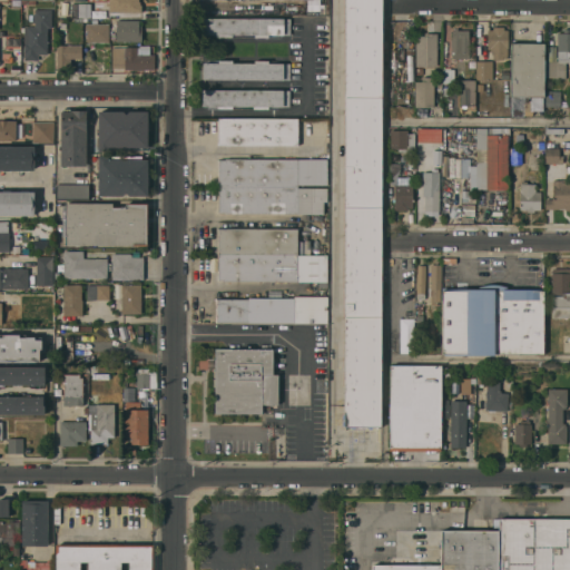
[(139,0),(139,1),(140,1),(140,3),(141,3),(141,12),(109,11),(109,5),(107,5),(107,1),(109,1),(109,0),(139,0)]
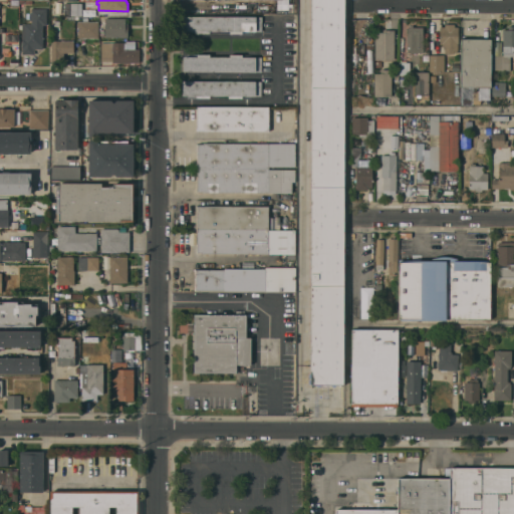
[(343,0),(343,384),(310,384),(310,0),(343,0)]
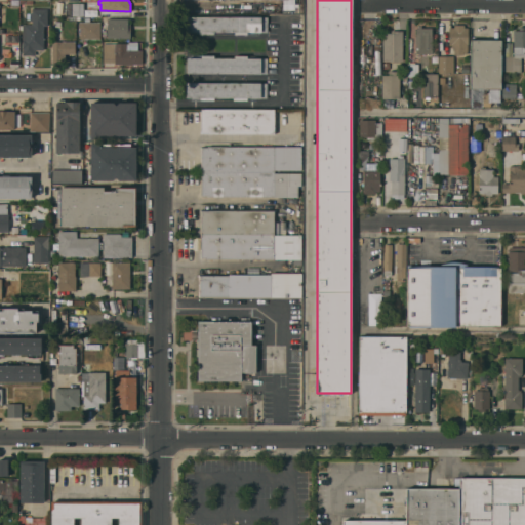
[(84,15),(68,15),(68,2),(84,2),(84,15)]
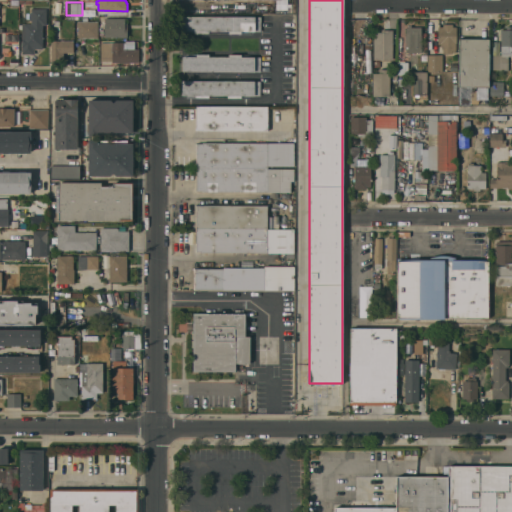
[(19,31),(19,24),(22,24),(22,23),(31,23),(31,19),(29,19),(29,12),(32,12),(31,8),(47,8),(47,24),(44,24),(44,28),(43,28),(43,31),(43,33),(43,38),(44,38),(44,42),(43,42),(43,46),(42,46),(42,48),(35,48),(35,54),(22,54),(22,31),(19,31)]
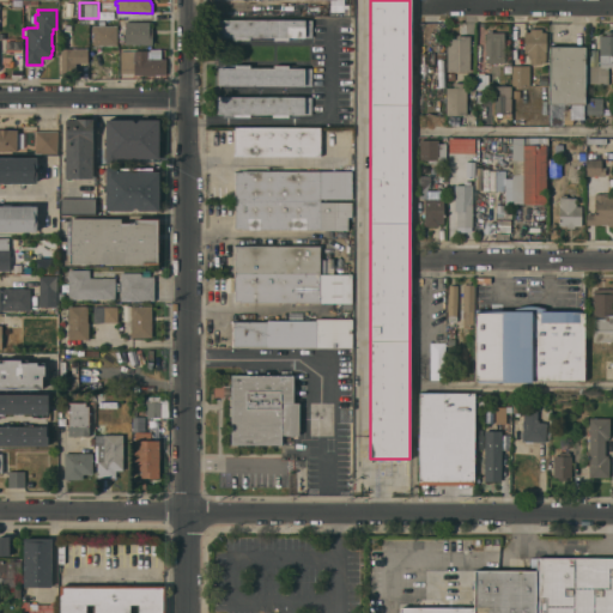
[(313,19),(313,36),(289,36),(289,40),(274,40),(274,37),(250,37),(250,40),(235,40),(235,37),(219,37),(219,18),(313,19)]
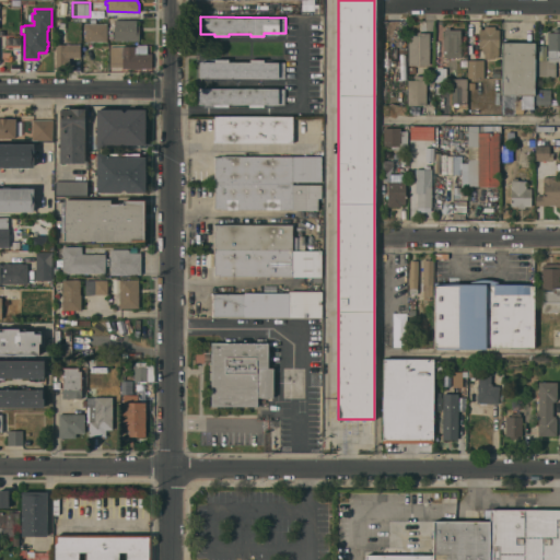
[(82,22),(82,19),(90,19),(90,23),(107,23),(107,41),(85,42),(85,22),(82,22)]
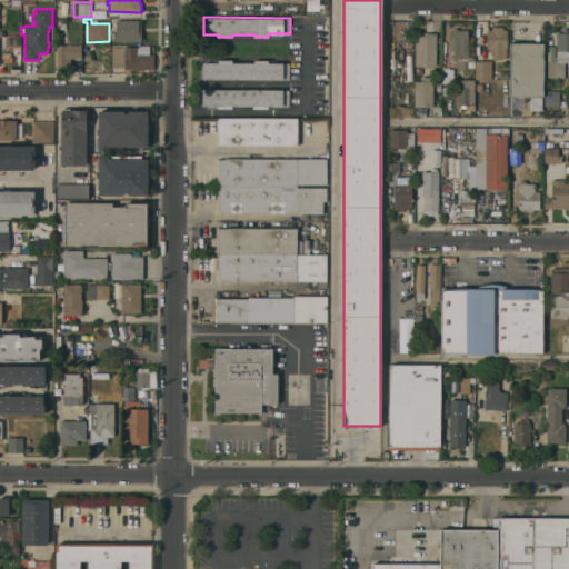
[(117,41),(117,20),(139,19),(139,25),(141,25),(141,40),(117,41)]
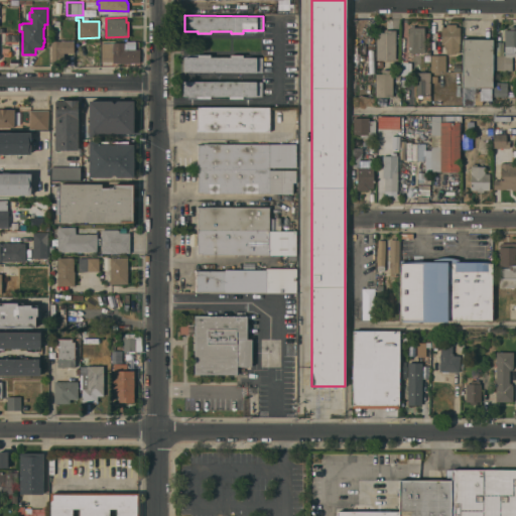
[(461,50),(459,50),(459,52),(456,52),(456,53),(446,53),(446,46),(444,46),(444,43),(441,43),(441,26),(446,26),(446,23),(457,23),(457,26),(461,26),(461,50)]
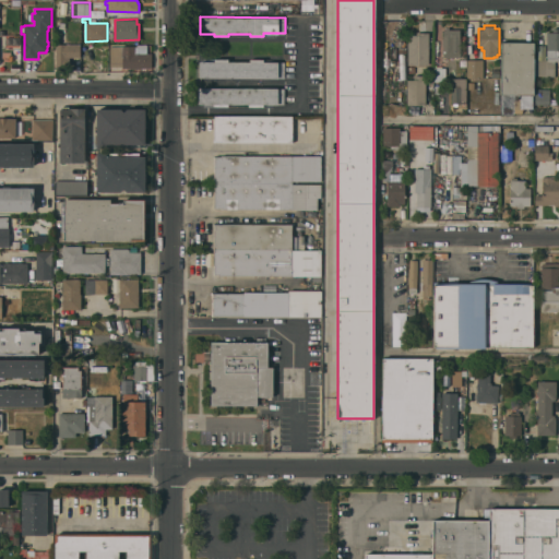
[(460,38),(461,38),(461,56),(443,57),(443,50),(442,38),(443,38),(443,30),(447,30),(445,27),(449,27),(449,30),(460,28),(460,38)]
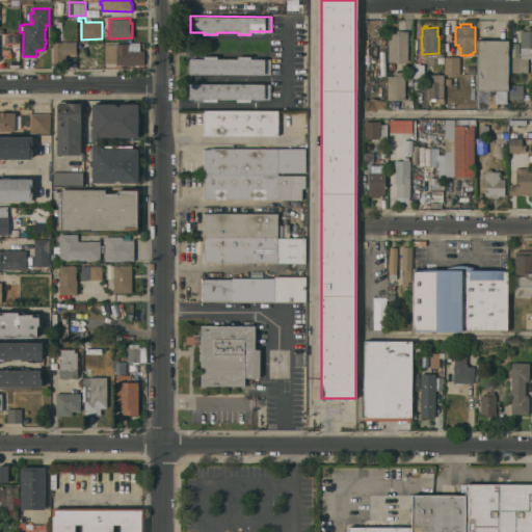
[(520,43),(520,53),(521,53),(521,30),(526,30),(526,26),(531,26),(531,59),(529,59),(529,73),(520,73),(520,72),(511,72),(511,43),(520,43)]
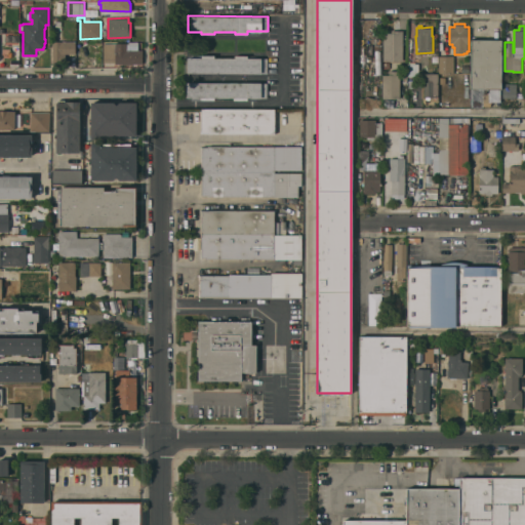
[(391,32),(391,30),(403,30),(403,61),(384,61),(384,32),(391,32)]
